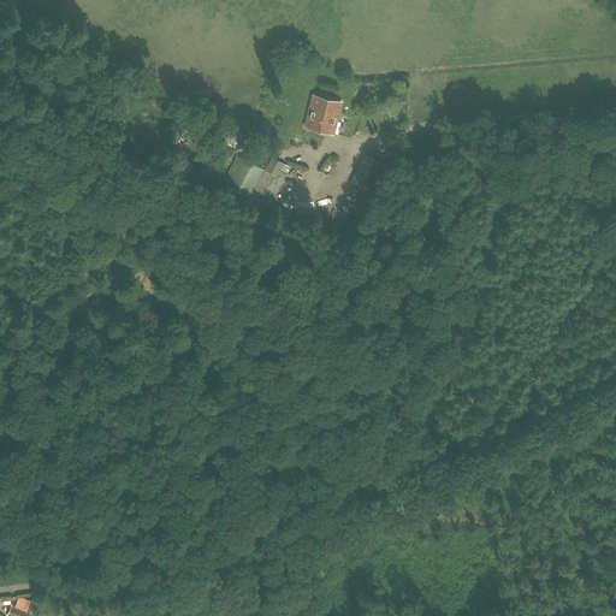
[(333,134),(341,102),(313,95),(304,126),(333,134)]
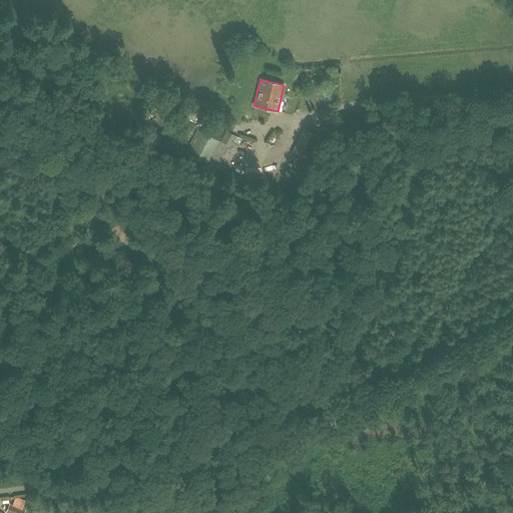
[(185,106),(181,116),(192,121),(196,111),(185,106)]
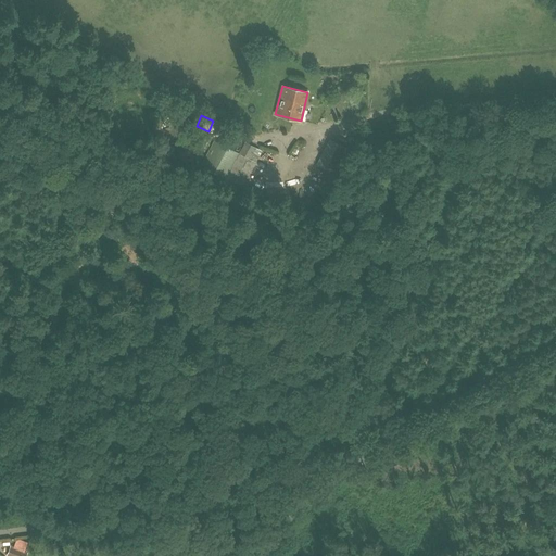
[(214,141),(210,148),(200,166),(242,188),(262,151),(244,142),(239,154),(214,141)]
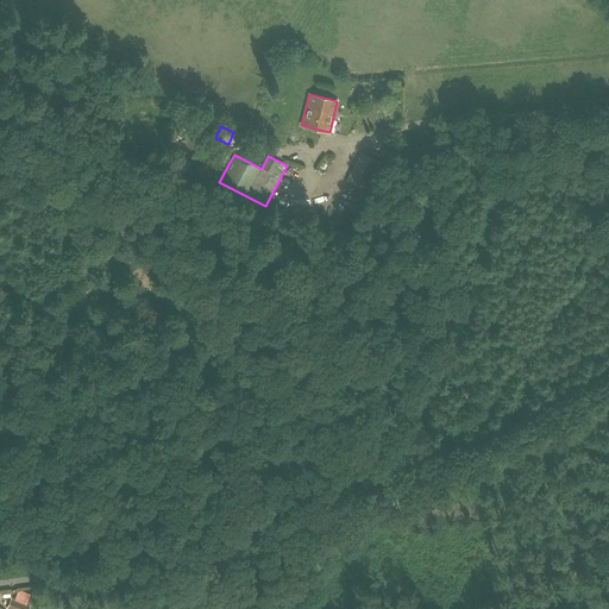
[(8,608),(11,608),(27,608),(29,606),(12,598),(8,608)]
